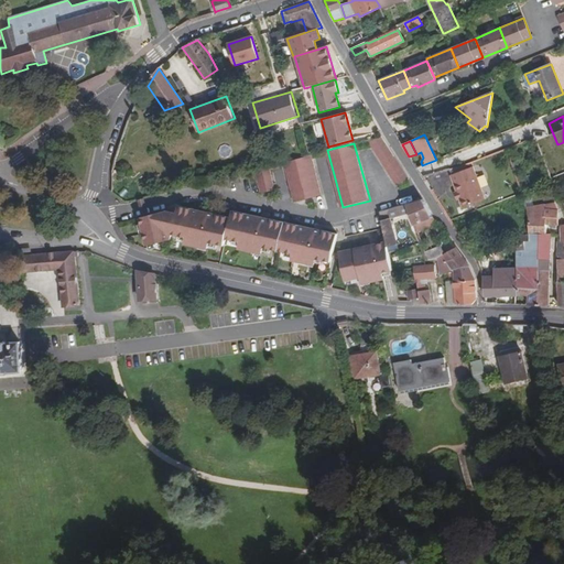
[(308,154),(286,161),(297,202),(324,194),(313,154),(308,154)]
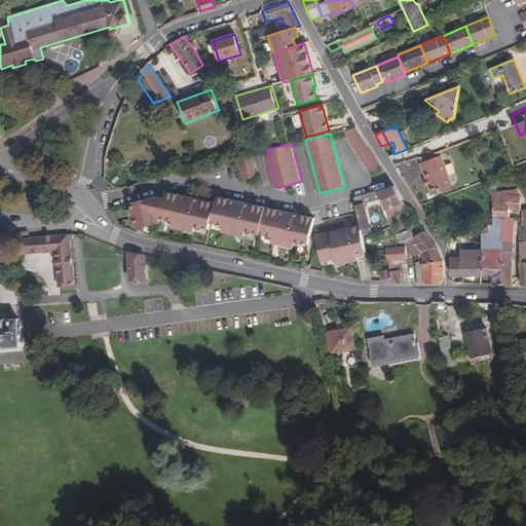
[(254,153),(239,156),(247,180),(260,176),(254,153)]
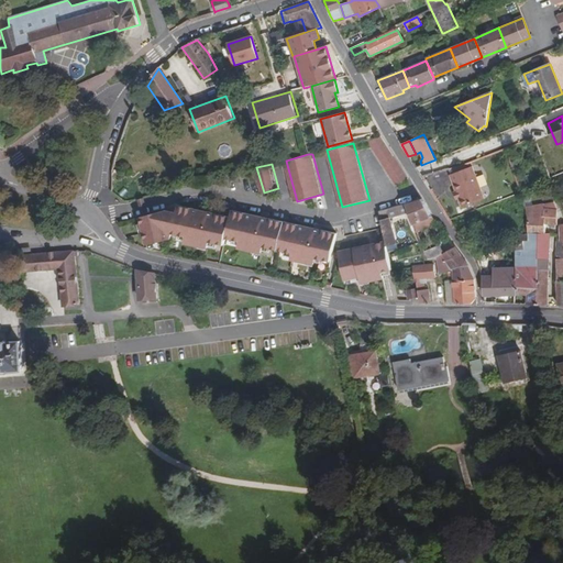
[(472,167),(450,174),(461,206),(483,199),(472,167)]
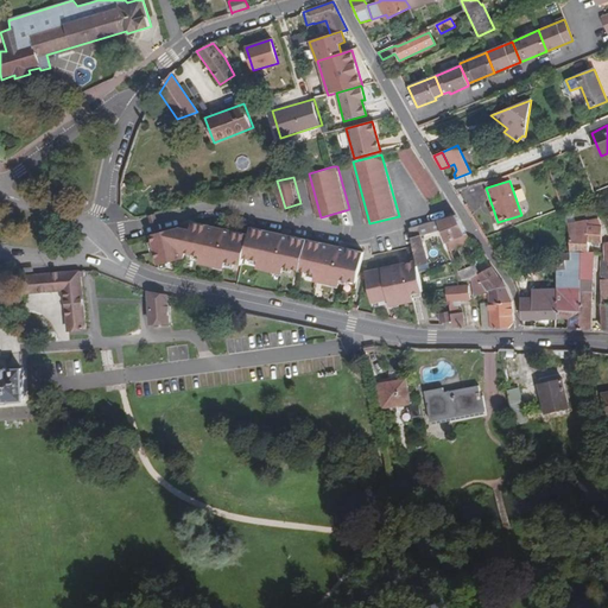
[(607,215),(602,216),(605,221),(606,221),(607,225),(607,191),(607,190),(596,194),(603,213),(606,211),(607,215)]
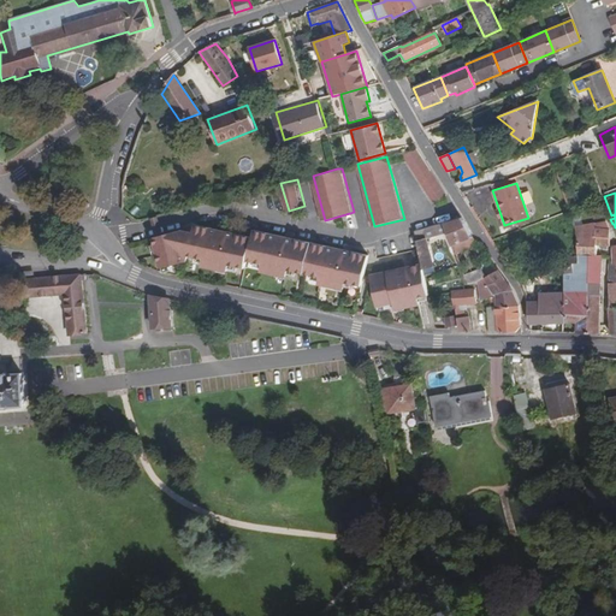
[(461,218),(444,223),(448,232),(452,246),(473,236),(461,218)]
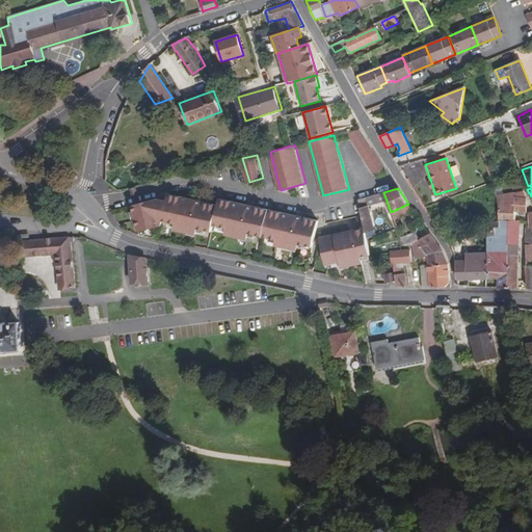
[(387,201),(383,192),(358,200),(366,231),(374,230),(368,207),(387,201)]
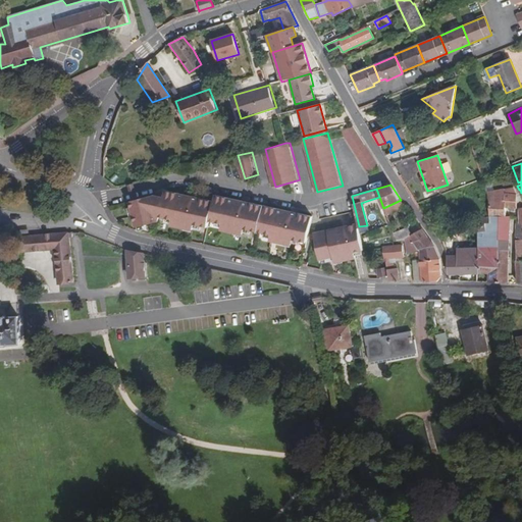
[(504,190),(486,192),(488,199),(488,208),(489,216),(506,216),(505,208),(516,209),(516,194),(504,193),(504,190)]
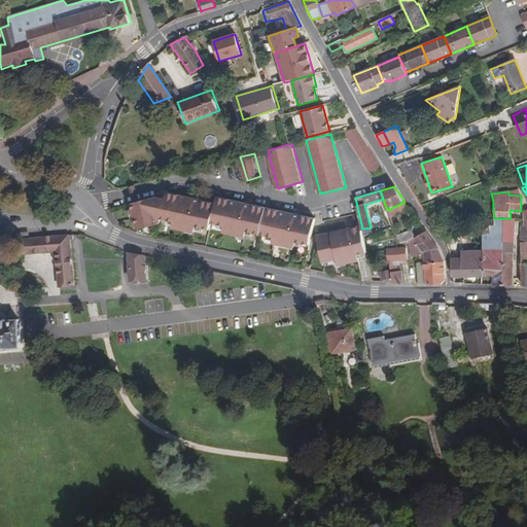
[(165,200),(162,219),(176,222),(175,227),(194,232),(196,227),(210,231),(212,222),(216,205),(201,201),(201,199),(195,197),(195,200),(167,194),(165,200)]
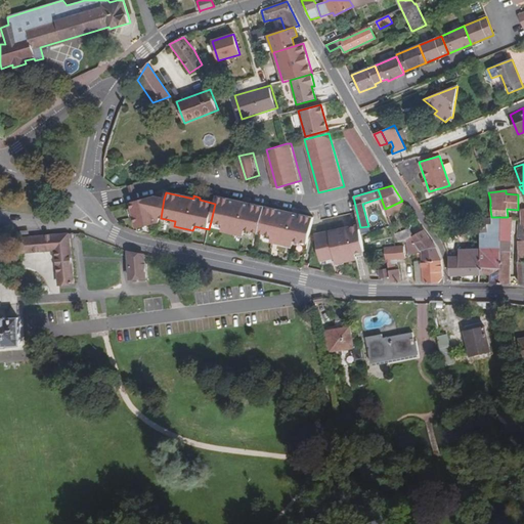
[(139,199),(135,200),(131,201),(138,227),(160,222),(159,218),(161,218),(164,199),(150,195),(139,199)]
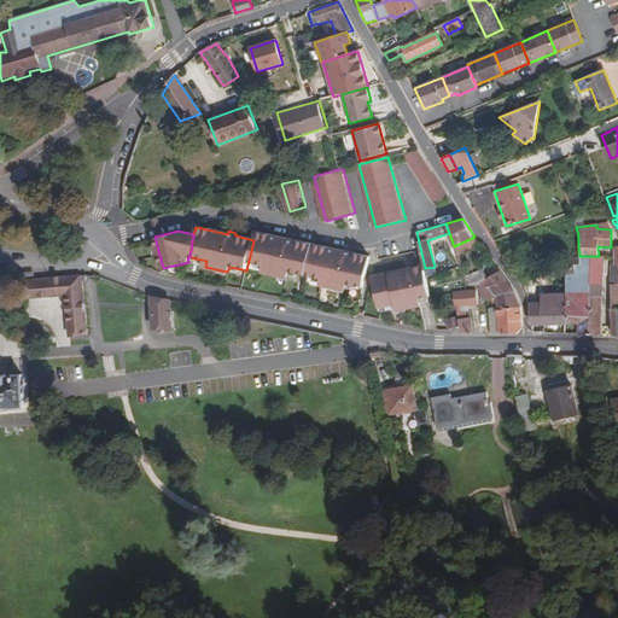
[(254,240),(249,261),(266,264),(264,270),(290,275),(292,270),(309,274),(315,244),(298,240),(298,237),(291,235),(290,238),(256,231),(254,240)]
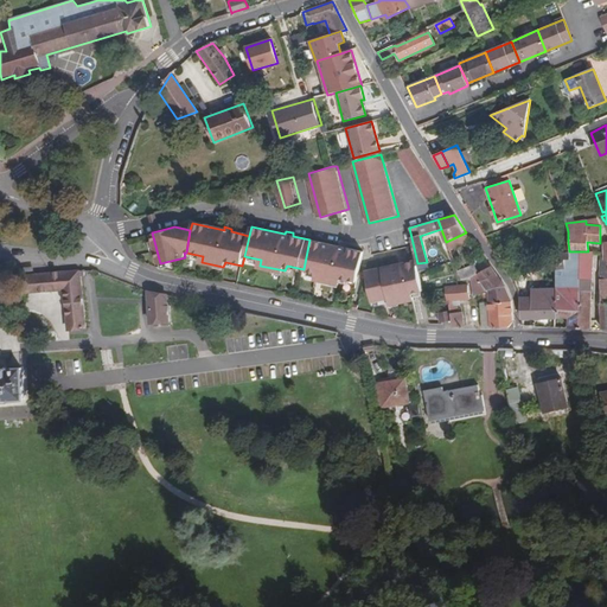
[(310,240),(304,269),(319,273),(318,279),(342,283),(343,278),(358,281),(360,278),(360,274),(365,253),(349,248),(350,246),(343,243),(342,247),(310,240)]
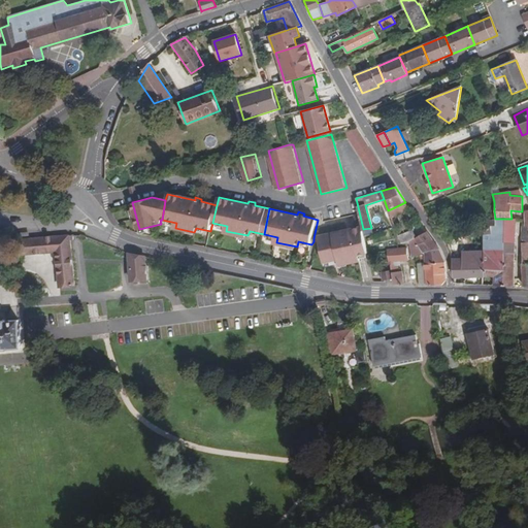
[(517,220),(512,219),(495,219),(489,220),(491,234),(483,234),(483,250),(483,277),(494,277),(494,285),(515,286),(515,252),(517,253),(517,220)]
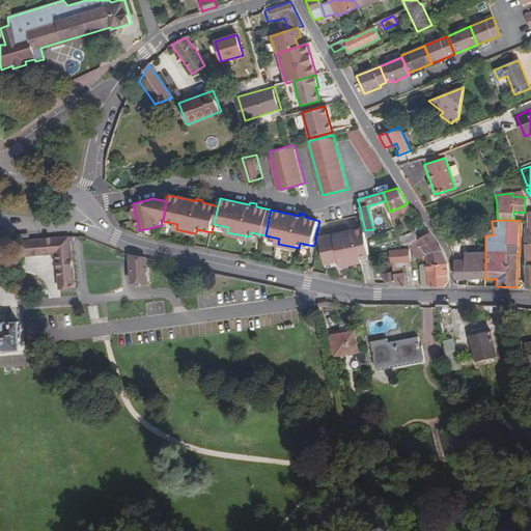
[(366,238),(365,230),(355,232),(355,230),(347,231),(348,233),(320,240),(322,244),(327,266),(340,262),(342,268),(362,263),(361,258),(370,256),(370,254),(366,238)]
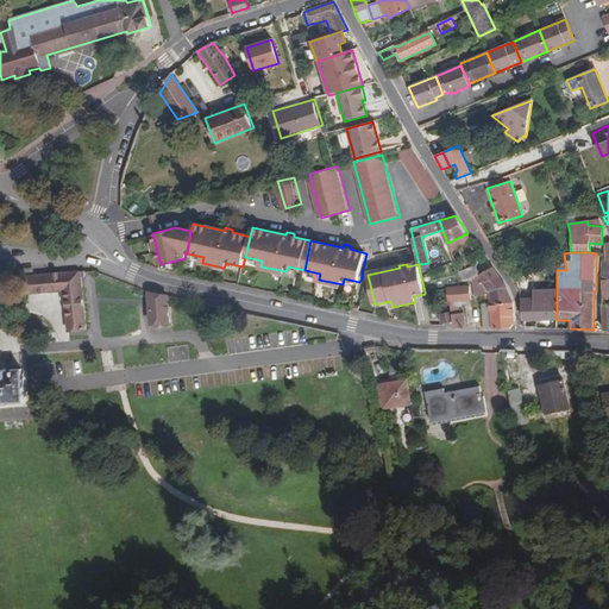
[(500,276),(493,268),(481,275),(484,282),(500,276)]
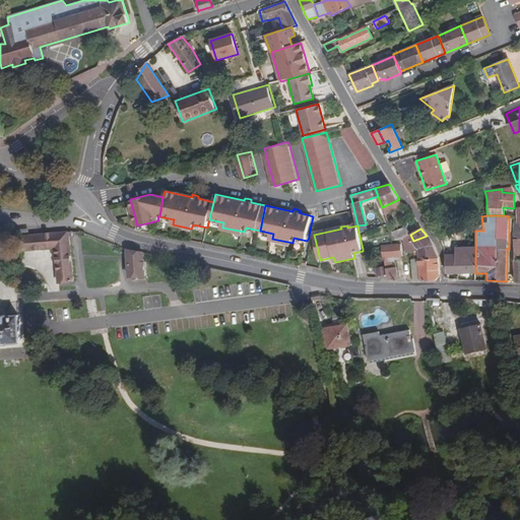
[(404,238),(410,235),(408,230),(394,235),(395,240),(404,240),(404,238)]
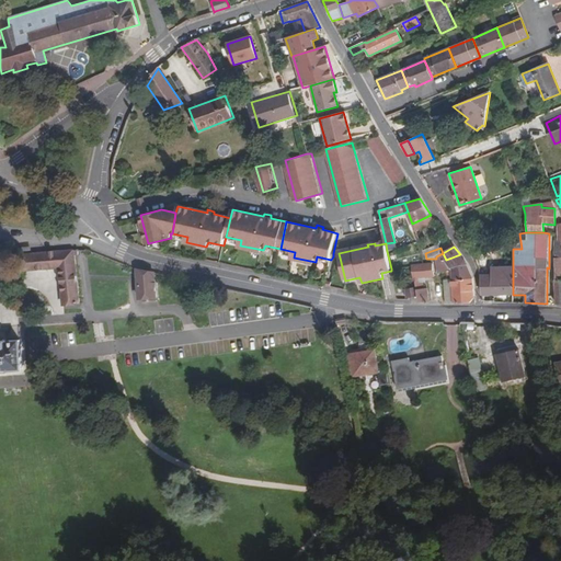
[(73,251),(19,254),(20,271),(58,267),(63,305),(79,302),(73,251)]
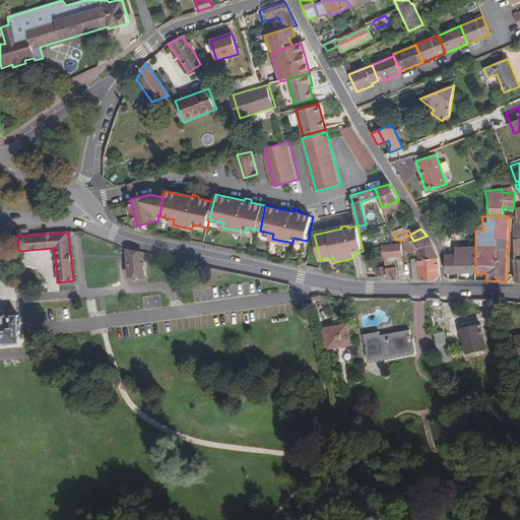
[(413,241),(410,235),(404,238),(404,240),(406,254),(413,252),(417,250),(413,241)]
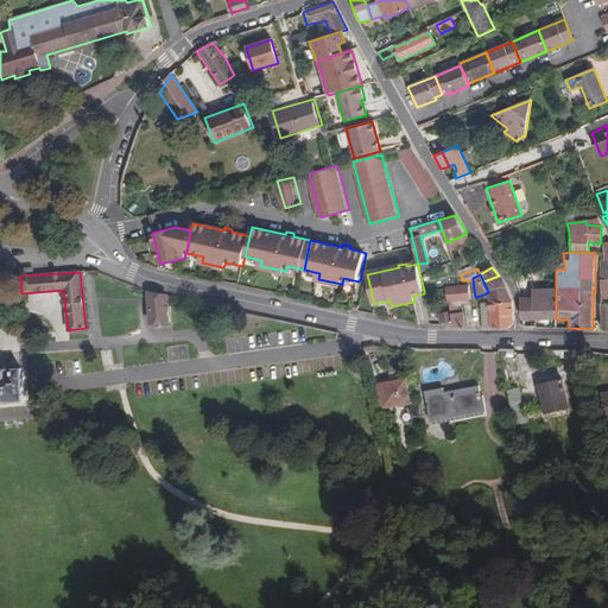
[(506,285),(499,276),(483,282),(488,292),(488,299),(488,303),(512,302),(506,285)]
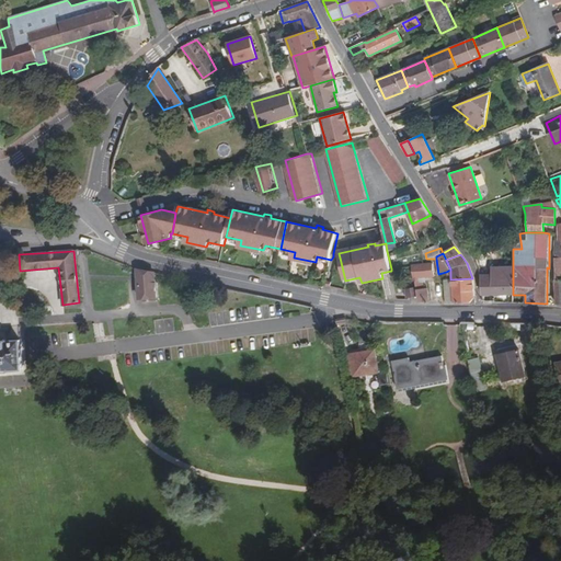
[(431,264),(424,264),(411,266),(413,276),(419,276),(433,275),(431,264)]
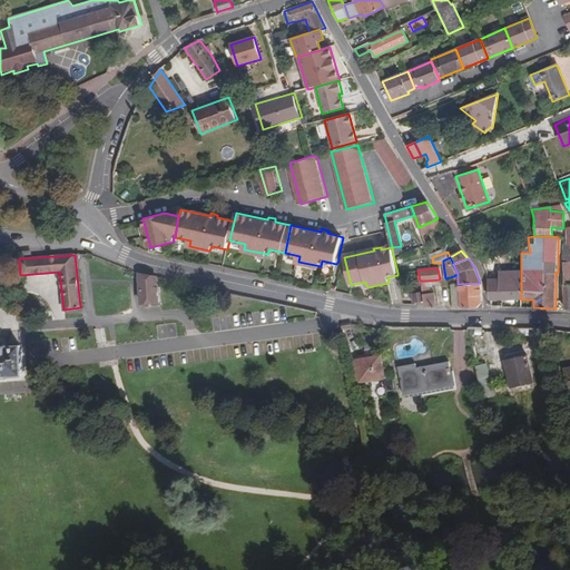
[(499,277),(488,278),(490,300),(521,300),(521,269),(499,271),(499,277)]
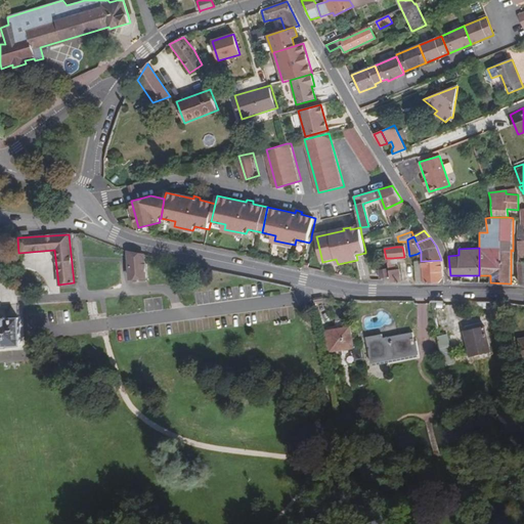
[(146,277),(143,255),(127,252),(130,278),(146,277)]
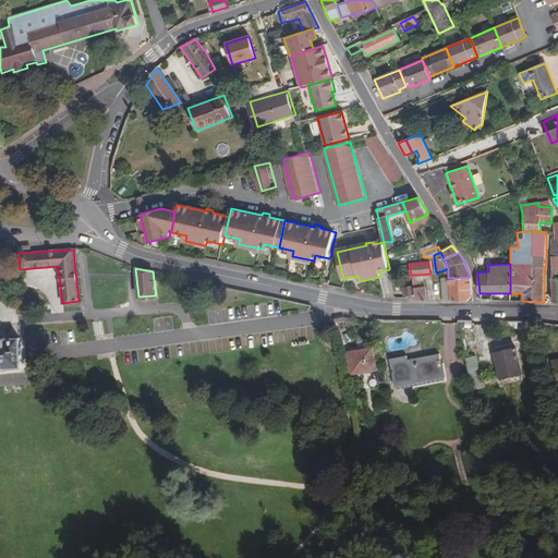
[(472,294),(470,277),(448,278),(449,300),(466,301),(472,294)]
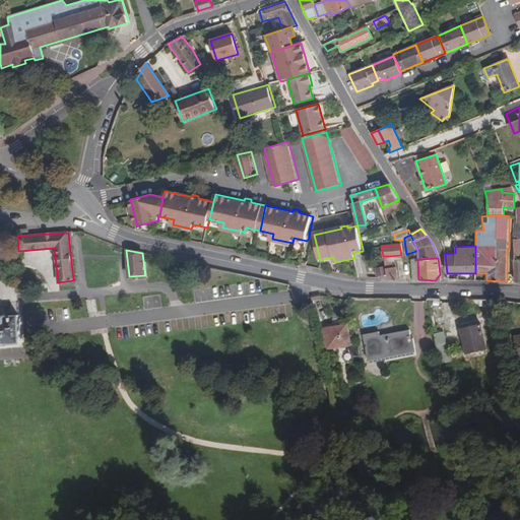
[(383,266),(375,267),(376,276),(384,276),(383,266)]
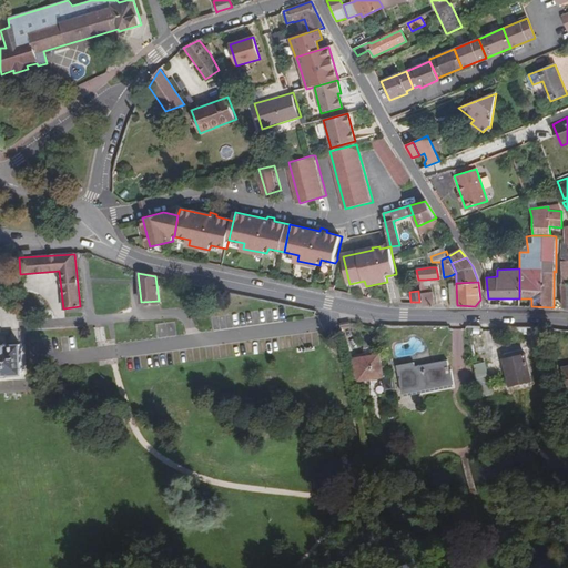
[(422,293),(424,305),(434,305),(433,292),(428,292),(422,293)]
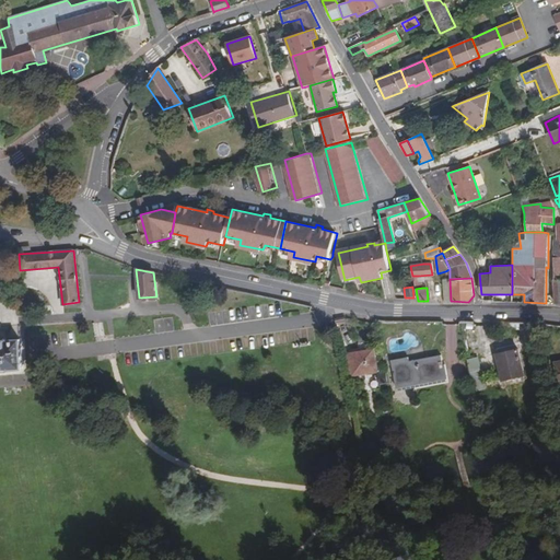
[(20,339),(0,340),(0,371),(9,371),(9,369),(22,368),(20,339)]
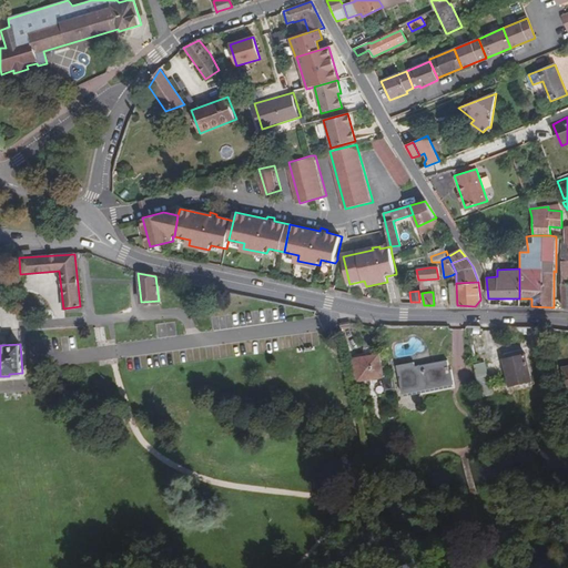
[(378,354),(353,359),(357,381),(383,375),(378,354)]
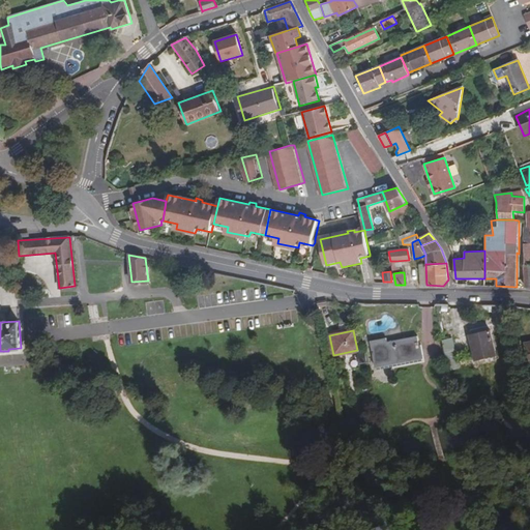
[(490,330),(469,335),(475,359),(496,354),(490,330)]
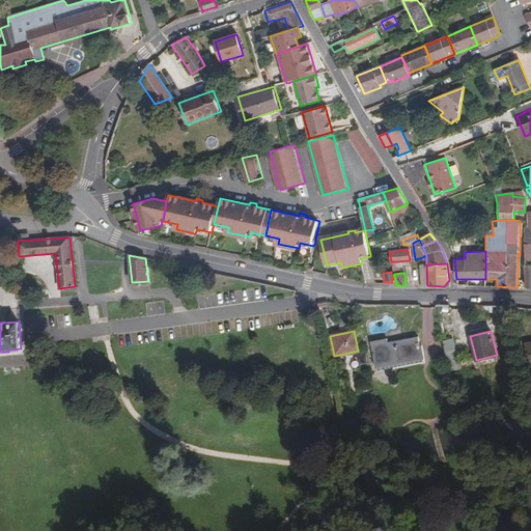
[(388,339),(371,343),(376,368),(422,359),(418,337),(388,343),(388,339)]
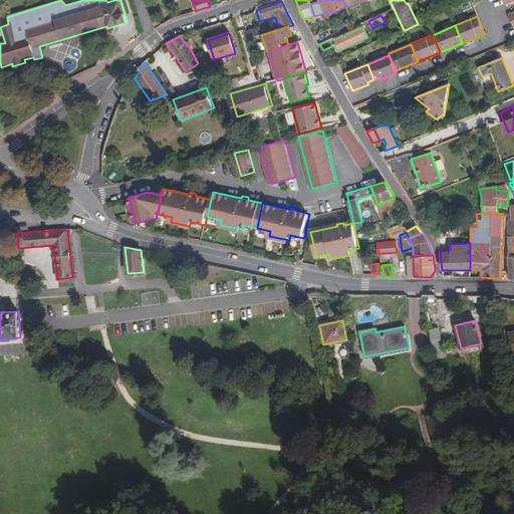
[(441,327),(432,328),(433,344),(442,343),(441,327)]
